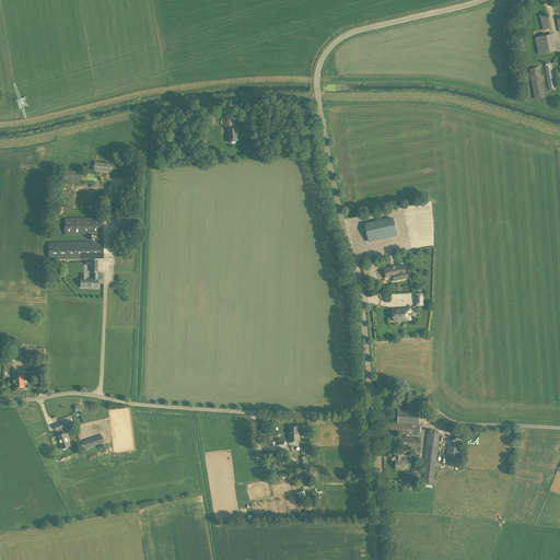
[(547,15),(540,16),(544,30),(549,28),(547,15)]
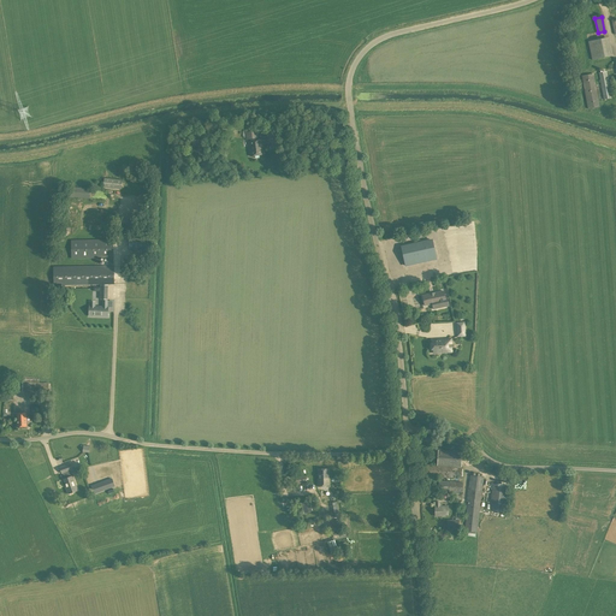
[(608,51),(605,39),(588,42),(592,60),(612,57),(611,51),(608,51)]
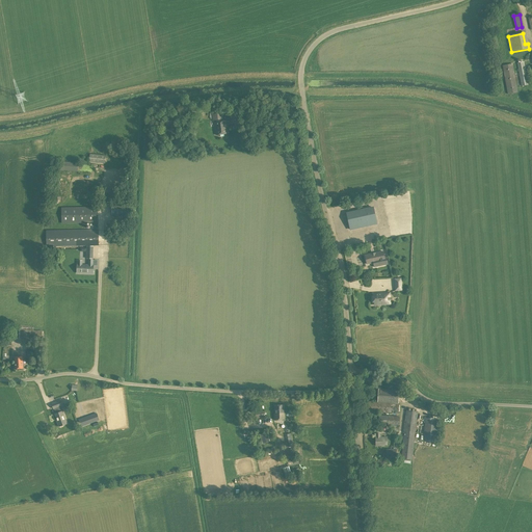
[(521,86),(528,85),(524,62),(516,63),(521,86)]
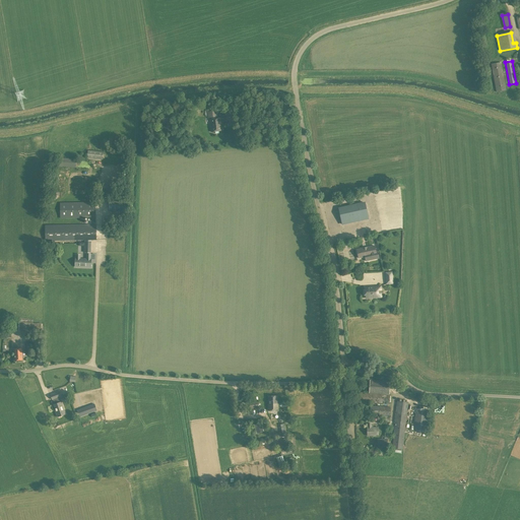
[(496,92),(506,90),(501,62),(491,64),(496,92)]
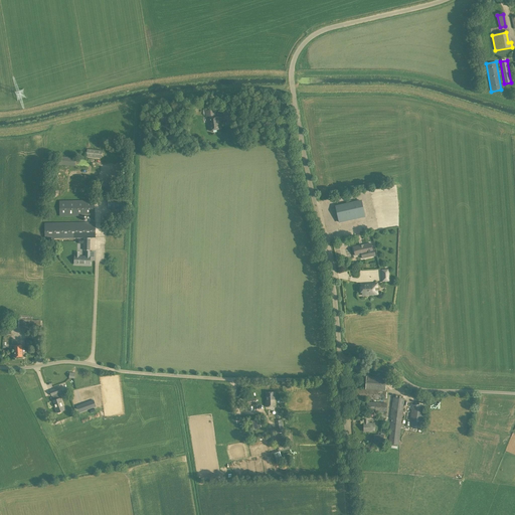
[(214,110),(214,107),(205,108),(205,111),(205,118),(216,116),(215,111),(214,111),(214,110)]
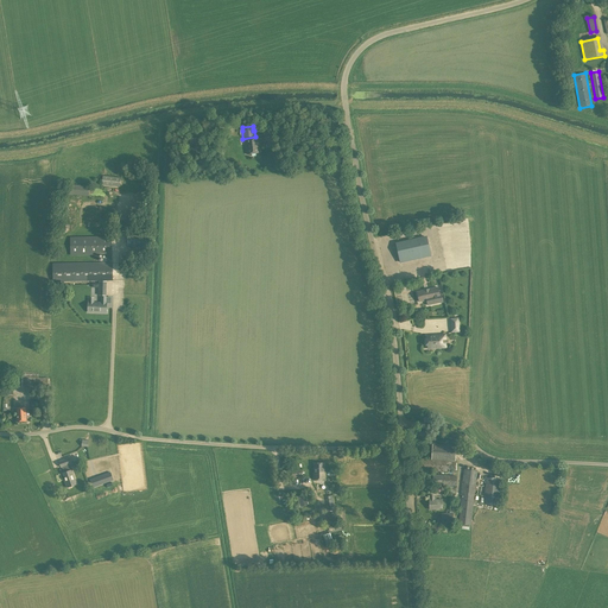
[(247,154),(260,153),(259,138),(245,140),(247,154)]
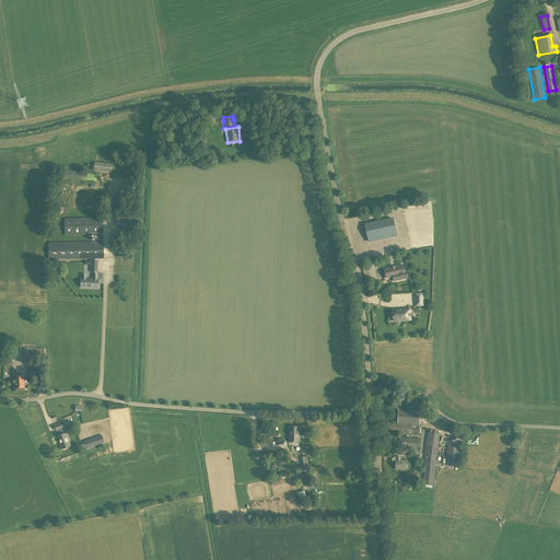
[(57,179),(82,182),(83,172),(67,170),(66,173),(58,173),(57,179)]
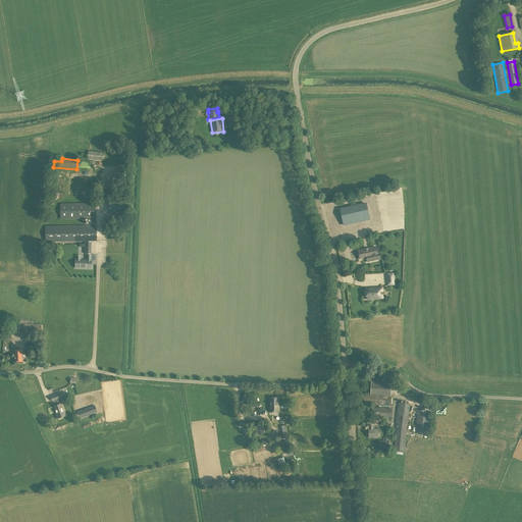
[(125,201),(109,201),(109,211),(125,211),(125,201)]
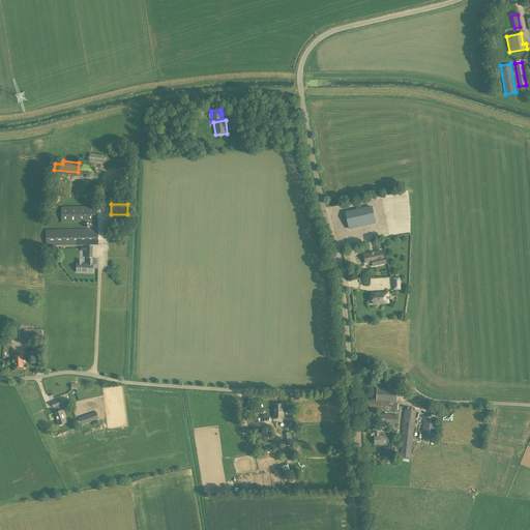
[(46,230),(47,246),(98,244),(97,206),(61,207),(61,223),(92,223),(93,229),(46,230)]
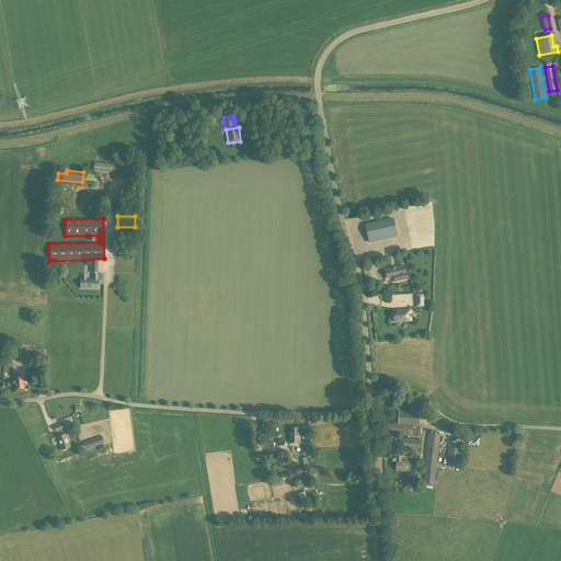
[(398,237),(393,218),(365,225),(369,242),(398,237)]
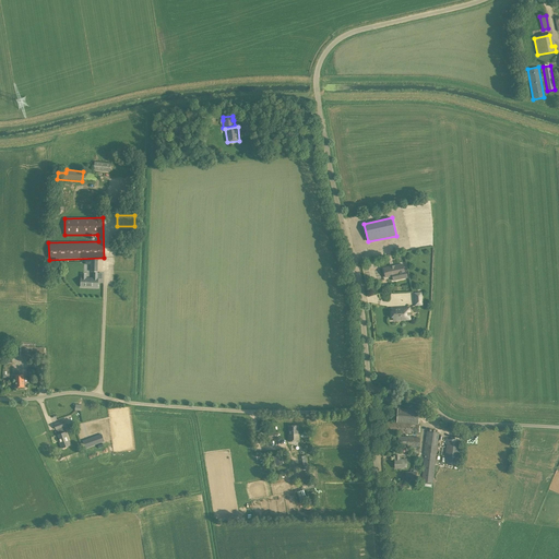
[(404,271),(403,264),(383,269),(385,277),(392,276),(393,281),(407,277),(405,270),(404,271)]
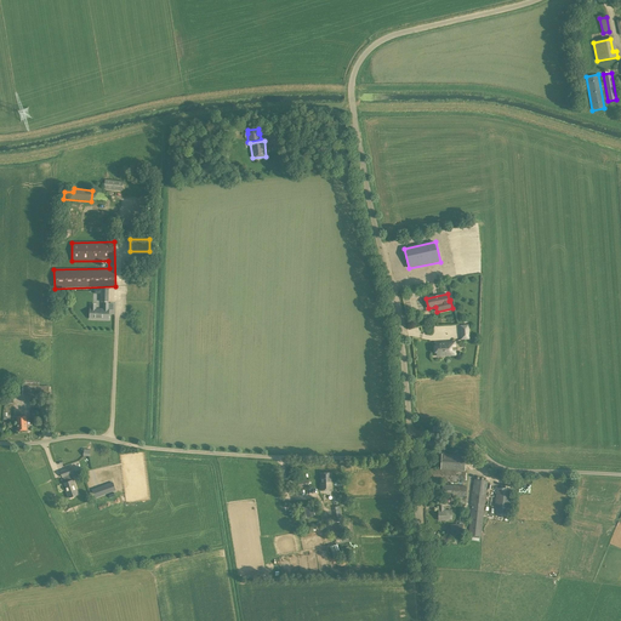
[(91,309),(90,309),(90,319),(109,320),(109,309),(109,303),(103,303),(103,309),(96,309),(96,305),(91,305),(91,309)]
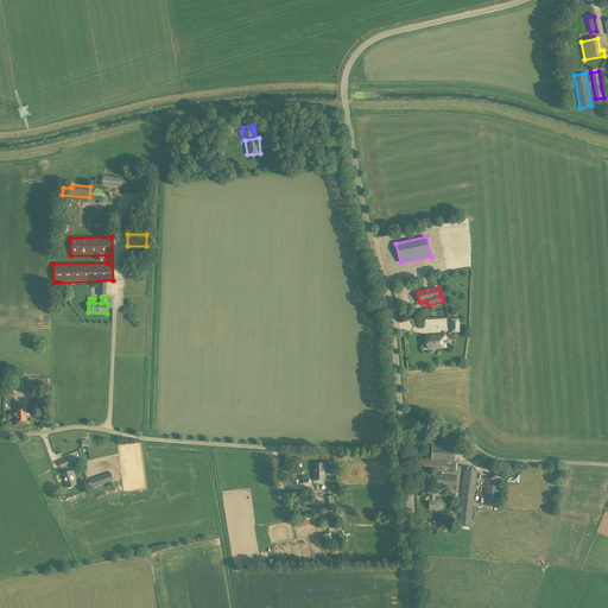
[(451,333),(460,333),(458,318),(450,318),(451,333)]
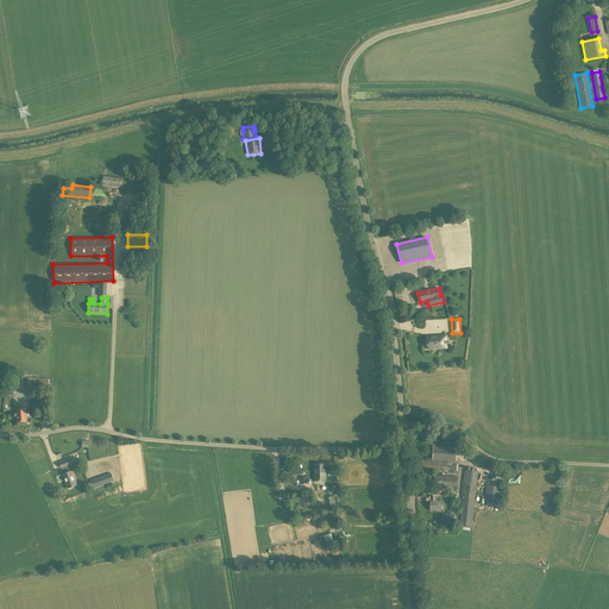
[(426,345),(428,345),(428,350),(446,349),(446,344),(443,344),(443,340),(446,340),(446,336),(427,337),(427,340),(426,340),(426,345)]
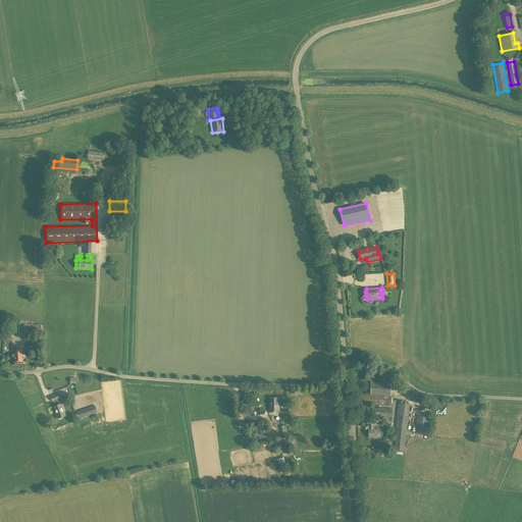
[(33,321),(19,321),(18,332),(41,333),(41,324),(33,324),(33,321)]
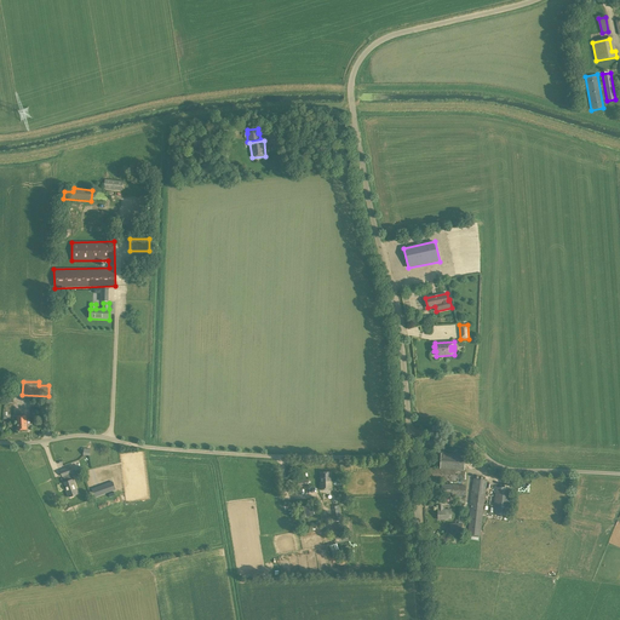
[(27,430),(26,415),(17,415),(17,430),(27,430)]
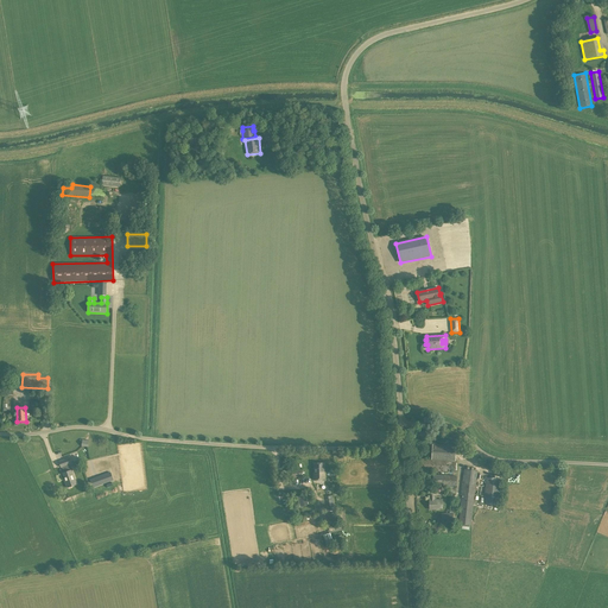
[(456,447),(432,445),(431,460),(419,458),(418,470),(455,473),(455,461),(456,447)]
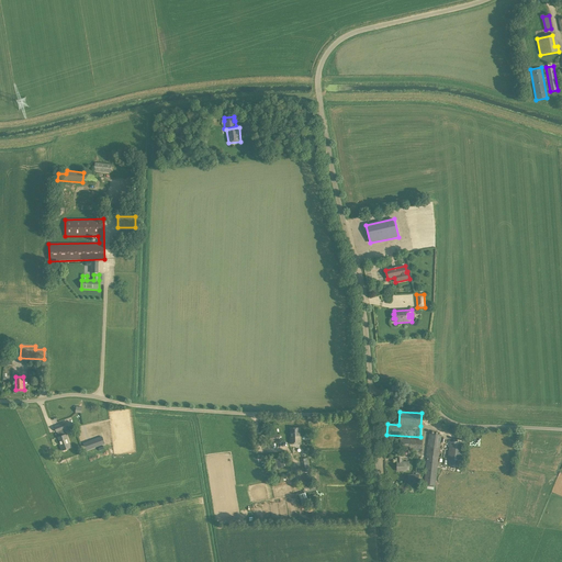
[(57,431),(59,437),(58,438),(62,446),(60,446),(63,451),(71,448),(66,435),(65,435),(63,429),(67,428),(65,423),(54,427),(56,433),(57,431)]
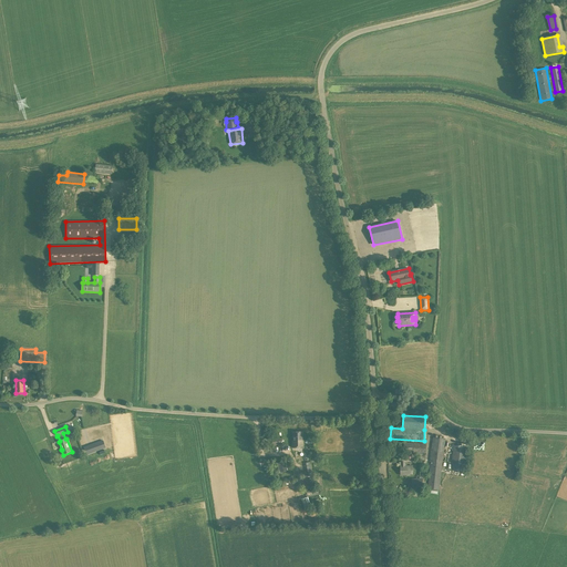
[(292,441),(291,441),(292,447),(303,447),(303,441),(302,441),(302,432),(292,432),(292,441)]
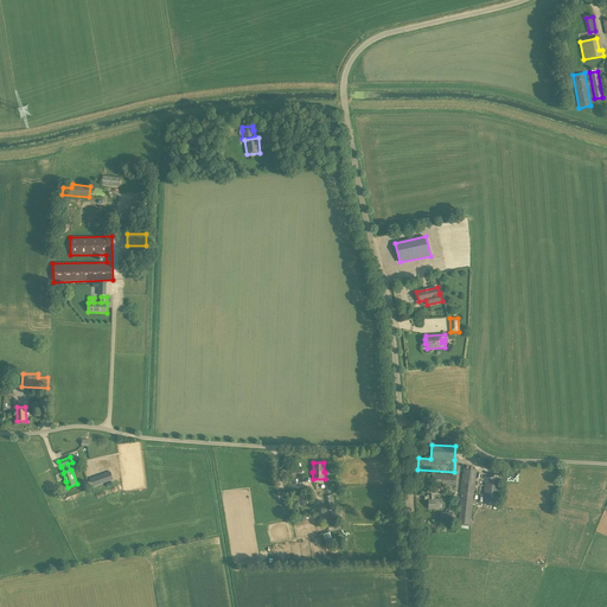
[(459,494),(461,494),(458,523),(470,524),(477,470),(464,468),(459,494)]
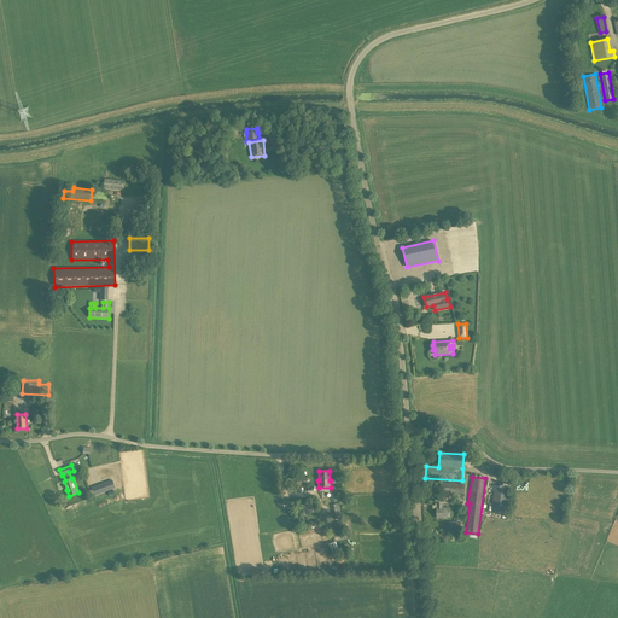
[(92,489),(94,496),(115,488),(112,481),(92,489)]
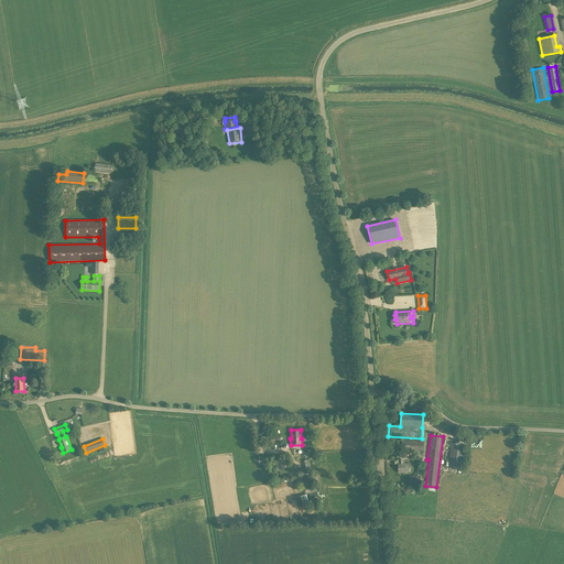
[(401,446),(411,448),(411,452),(410,452),(409,456),(422,457),(423,452),(424,442),(412,441),(402,441),(401,446)]
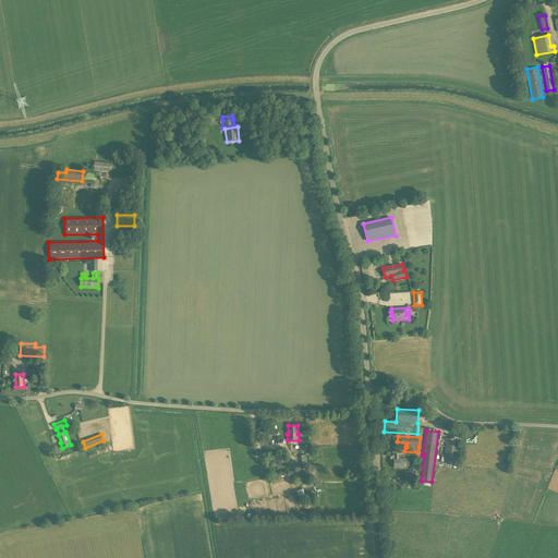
[(461,439),(447,438),(444,462),(445,462),(458,463),(461,439)]
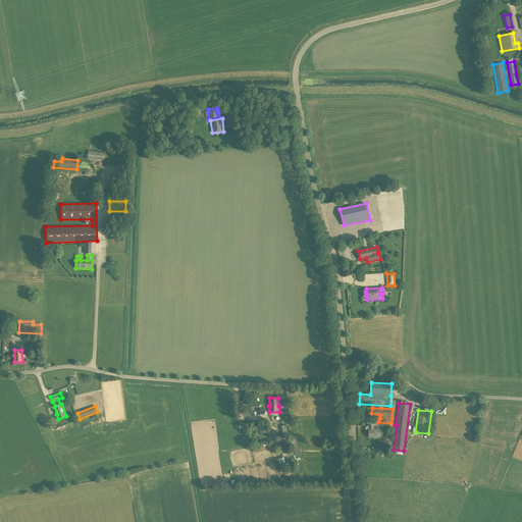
[(262,425),(255,427),(258,434),(264,432),(262,425)]
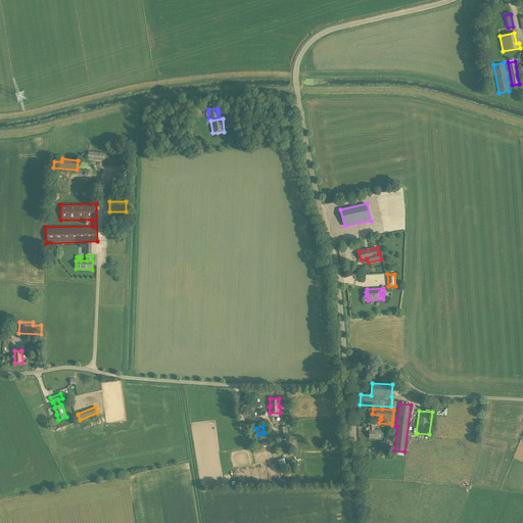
[(374,426),(370,426),(370,430),(369,430),(370,438),(375,438),(375,437),(381,437),(380,430),(374,430),(374,426)]
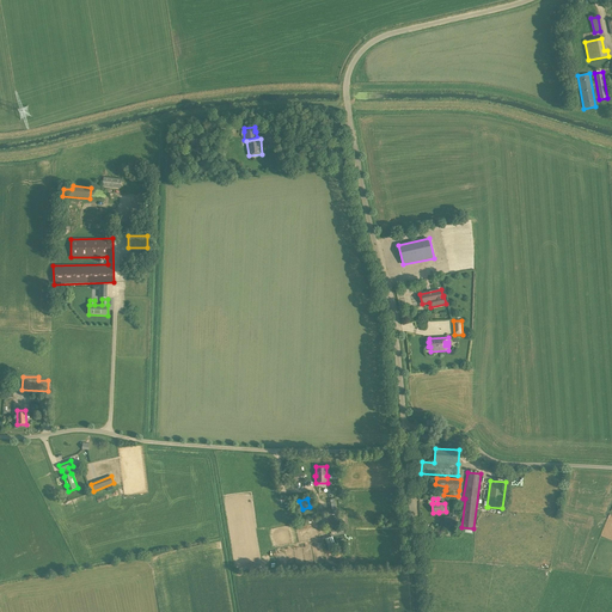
[(456,516),(445,516),(445,526),(456,525),(456,516)]
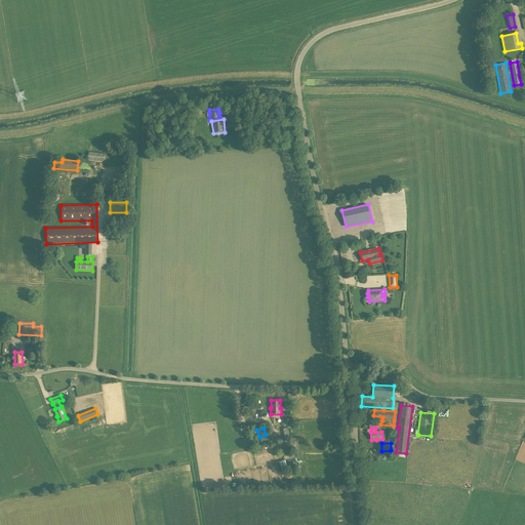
[(285,460),(279,462),(282,473),(285,472),(296,468),(294,462),(293,462),(286,465),(285,460)]
